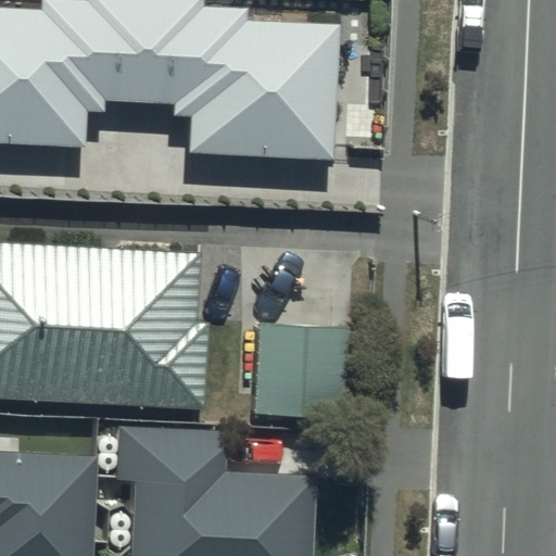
[(204,0),(87,0),(87,4),(41,2),(40,12),(0,9),(0,142),(86,148),(88,108),(105,109),(105,99),(176,102),(176,111),(193,112),(191,155),(335,163),(342,23),(251,19),(252,8),(205,5),(204,0)]
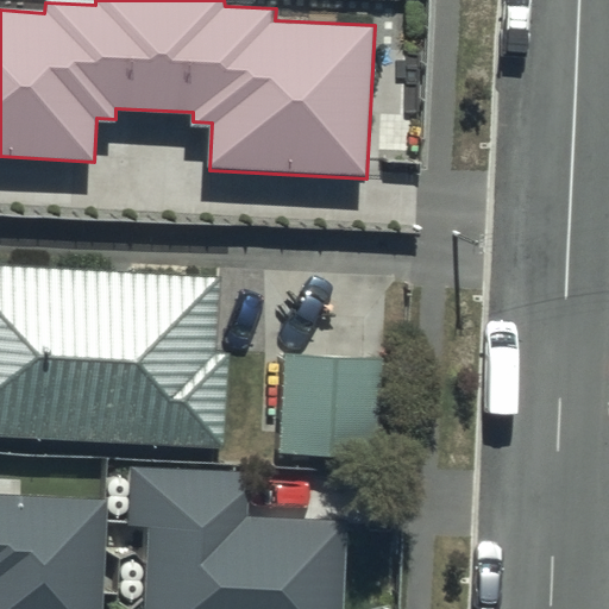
[(215,274),(0,264),(0,432),(223,443),(226,350),(213,349),(215,274)]
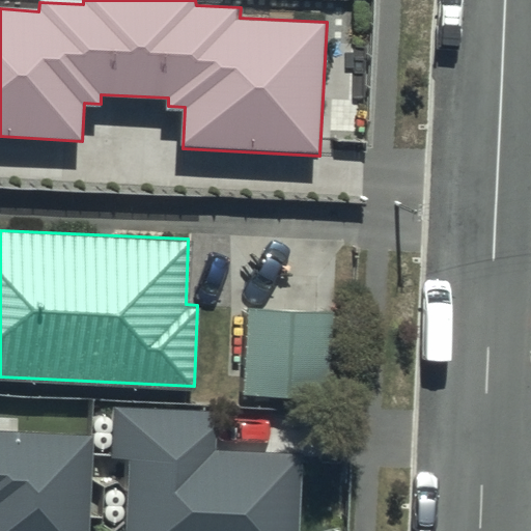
[(332,312),(244,306),(239,392),(327,397),(332,312)]
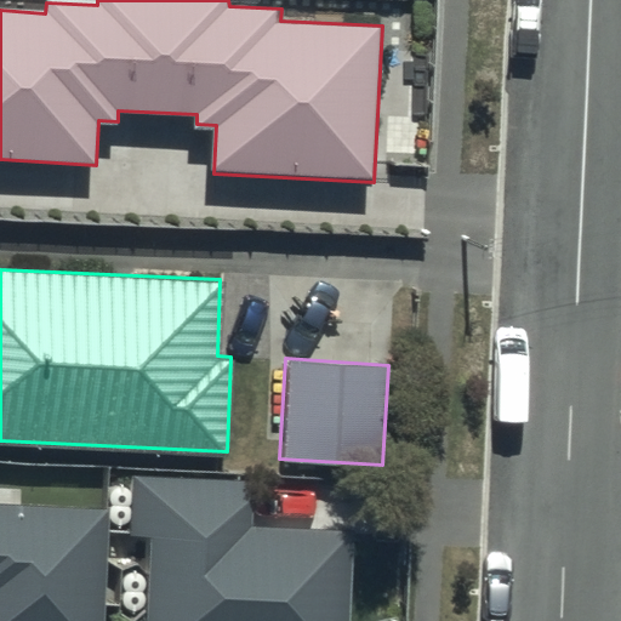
[(255,483),(135,477),(132,534),(153,535),(148,620),(347,620),(352,533),(252,528),(255,483)]
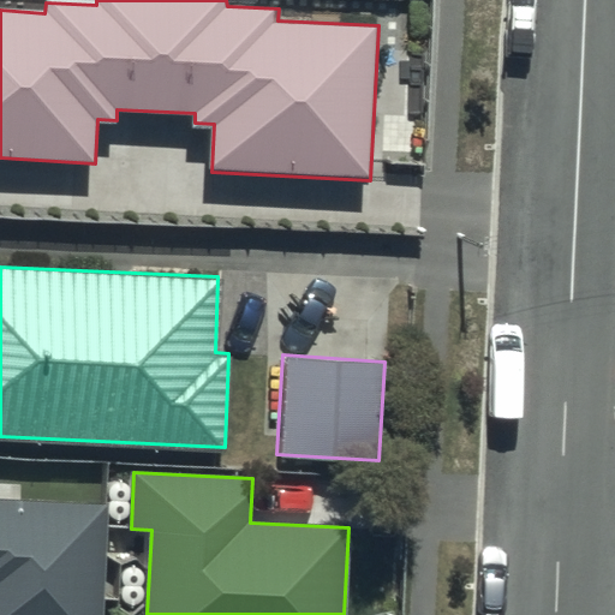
[(0,614),(103,614),(108,509),(0,503),(0,614)]
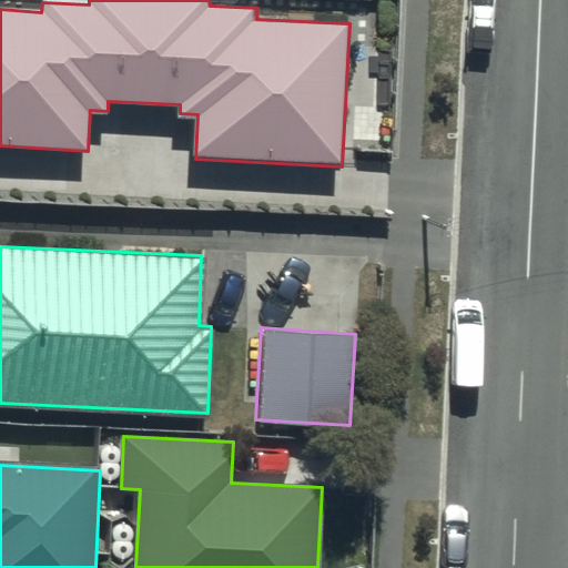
All buildings are outlined.
